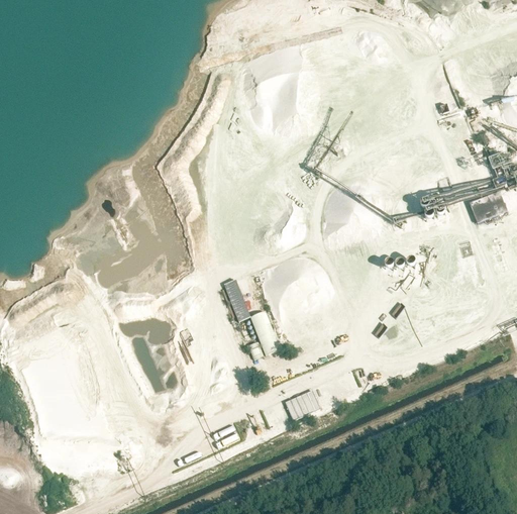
[(269,169),(272,172),(283,163),(286,163),(295,155),(295,151),(303,144),(303,141),(296,140),(293,143),(286,135),(295,136),(296,137),(302,138),(297,132),(293,131),(291,129),(285,128),(277,135),(273,134),(257,147),(256,158),(266,168),(269,169)]
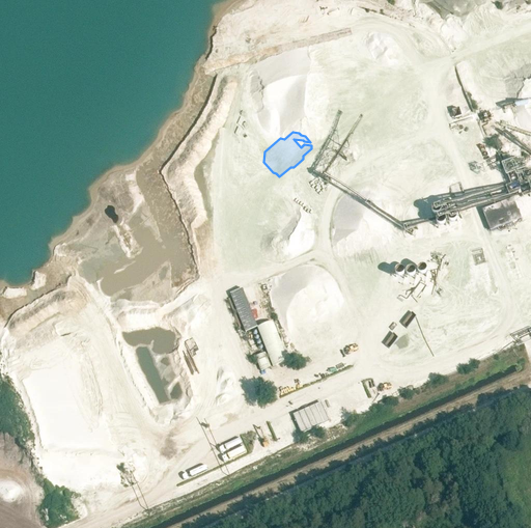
[(513,198),(482,207),(490,228),(521,218),(513,198)]
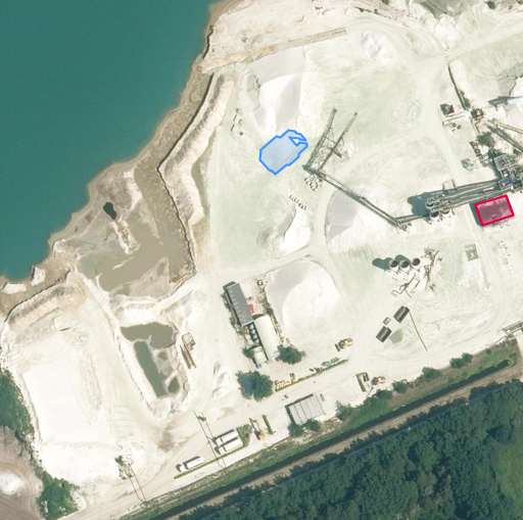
[(253,321),(268,359),(283,352),(269,315),(253,321)]
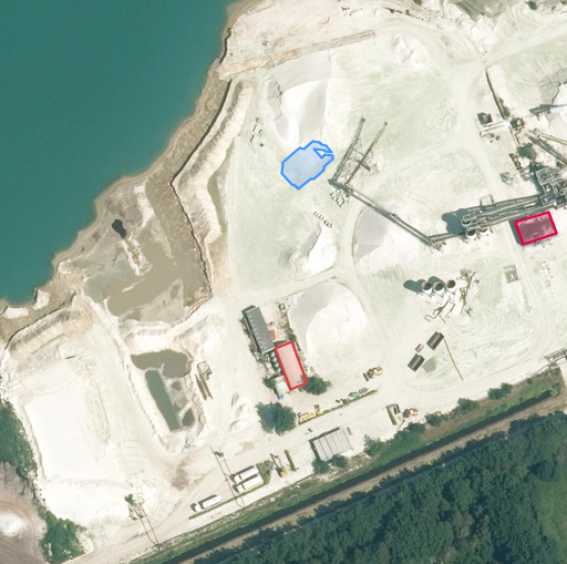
[(272,379),(278,395),(289,390),(284,375),(272,379)]
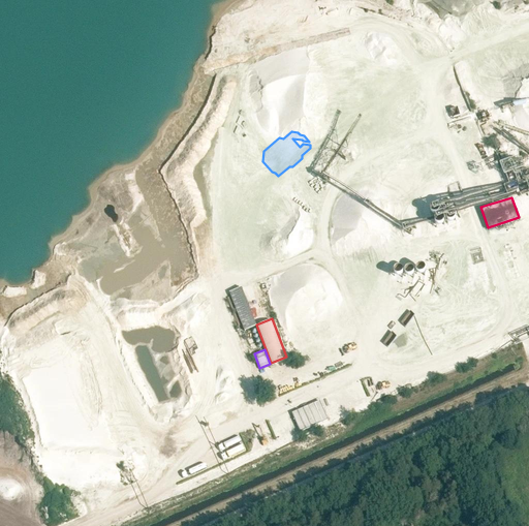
[(328,418),(319,399),(292,411),(301,430),(328,418)]
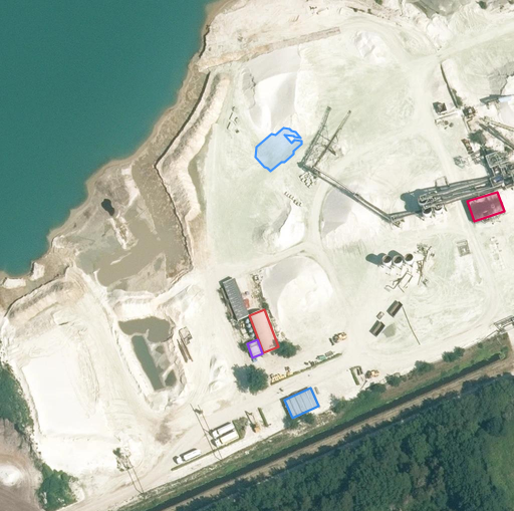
[(216,427),(217,432),(233,428),(231,423),(216,427)]
